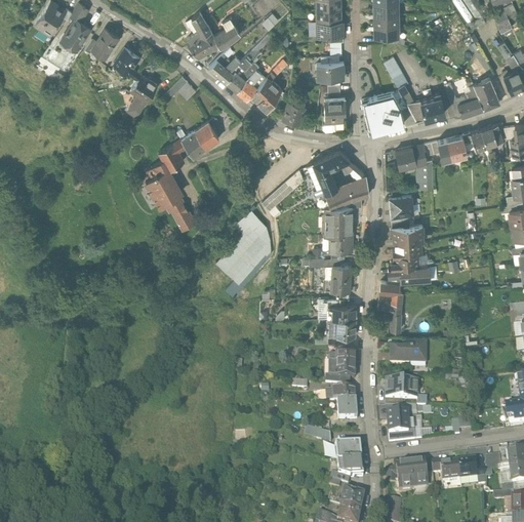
[(66,9),(51,0),(49,0),(35,22),(50,32),(59,18),(66,10),(66,9)]
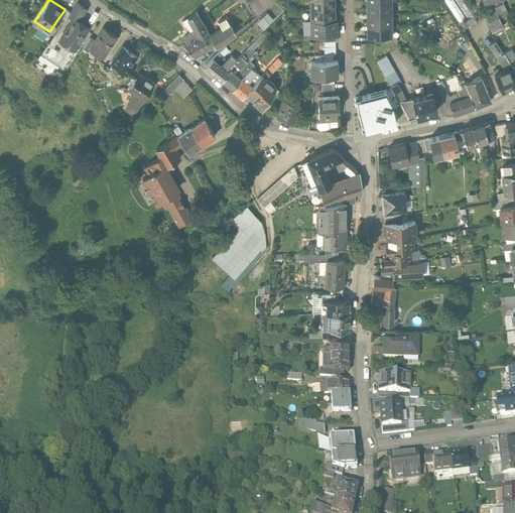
[(335,0),(310,1),(310,12),(335,11),(335,0)]
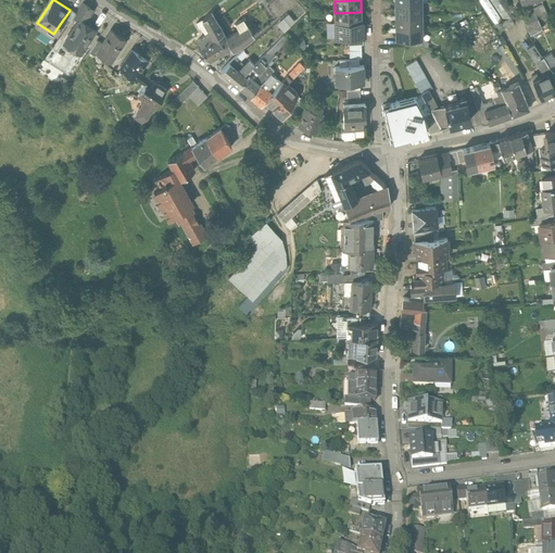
[(517,17),(505,0),(477,0),(501,35),(521,25),(517,17)]
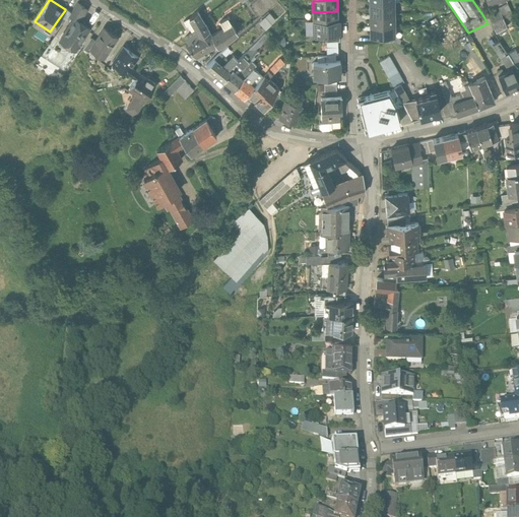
[(485,0),(490,9),(512,0),(485,0)]
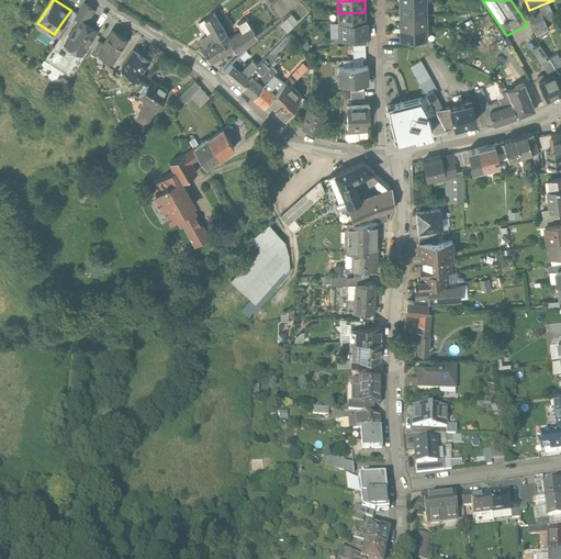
[(77,12),(75,15),(80,20),(80,19),(86,22),(94,10),(83,2),(77,12)]
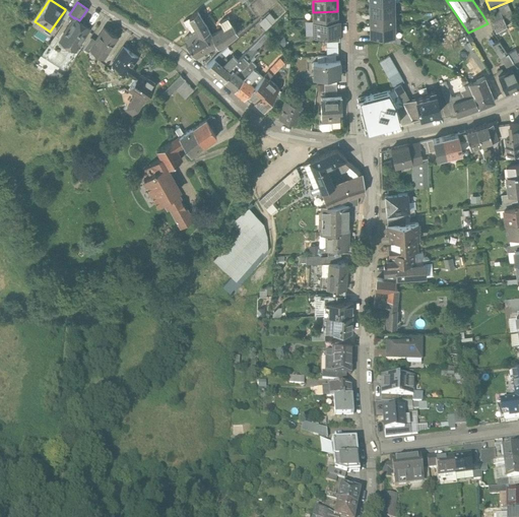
[(394,6),(370,7),(371,17),(395,17),(394,6)]
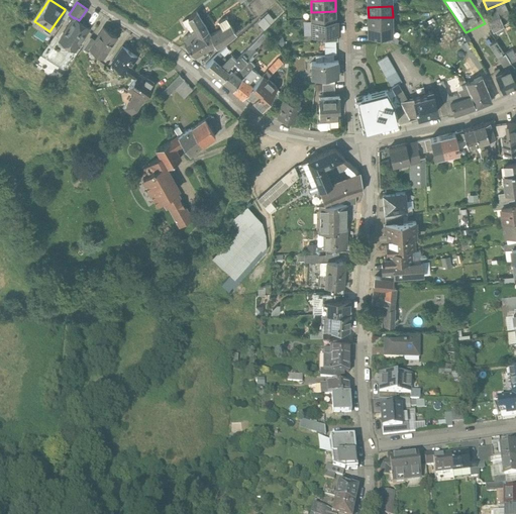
[(500,8),(499,6),(487,11),(489,16),(487,16),(490,26),(494,33),(496,32),(502,29),(514,23),(505,6),(500,8)]
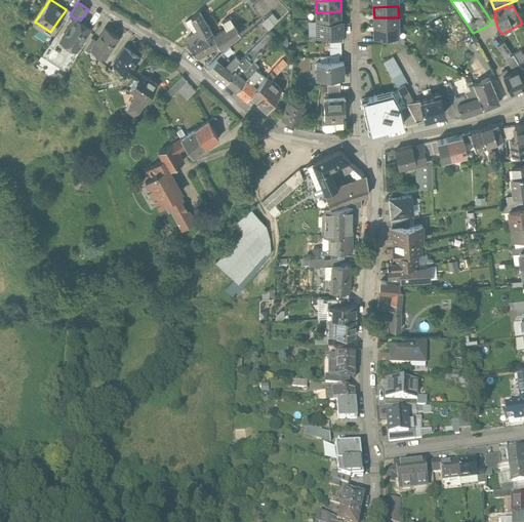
[(66,10),(59,18),(64,23),(70,14),(72,11),(67,8),(66,9),(66,10)]
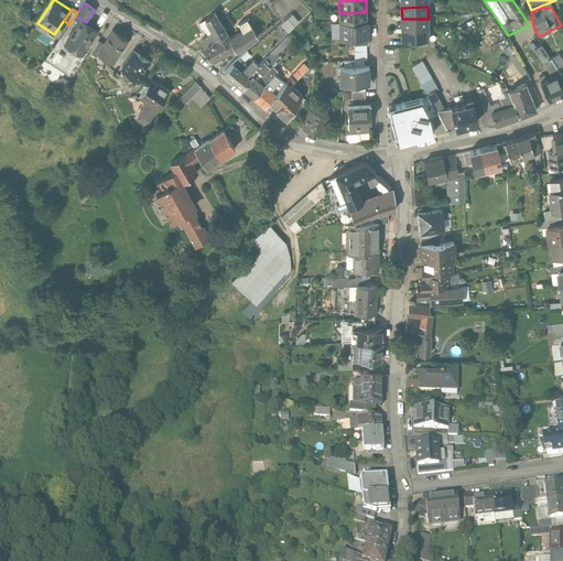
[(366,12),(339,13),(340,25),(366,24),(367,24),(366,12)]
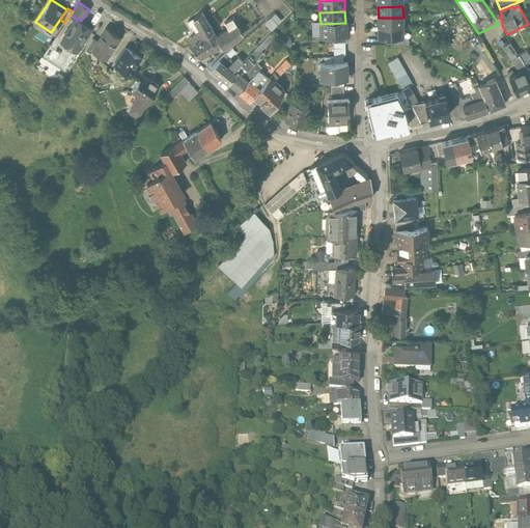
[(202,14),(193,19),(188,22),(191,27),(193,26),(197,33),(189,39),(192,45),(204,37),(204,38),(214,32),(211,26),(211,27),(206,20),(202,14)]
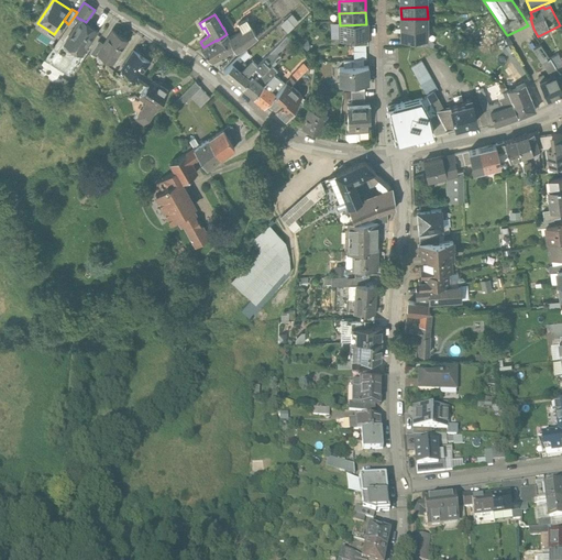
[(290,15),(279,26),(287,35),(299,25),(290,15)]
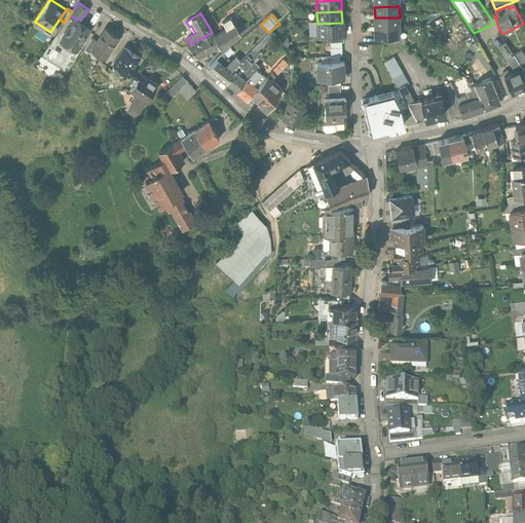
[(75,19),(72,23),(71,23),(70,24),(70,26),(61,38),(76,48),(81,40),(83,39),(85,36),(85,35),(90,28),(80,21),(75,17),(75,19)]
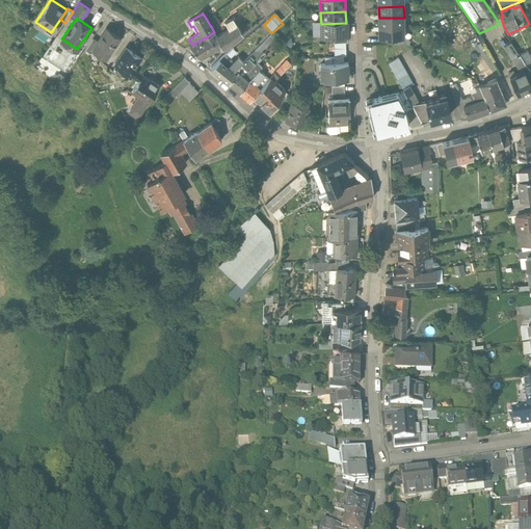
[(404,18),(379,18),(379,29),(404,29),(404,18)]
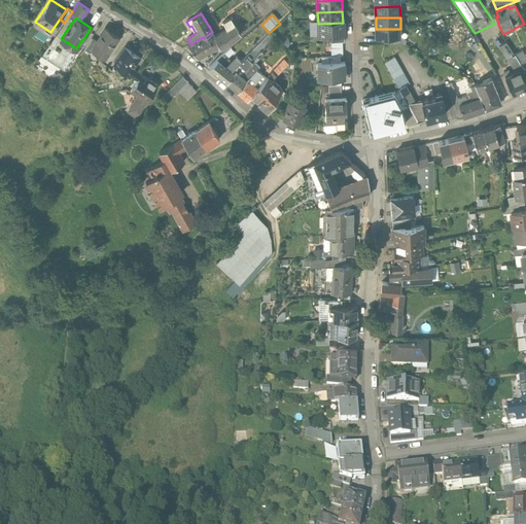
[(222,24),(226,30),(214,37),(219,47),(220,49),(236,40),(242,35),(231,19),(222,24)]
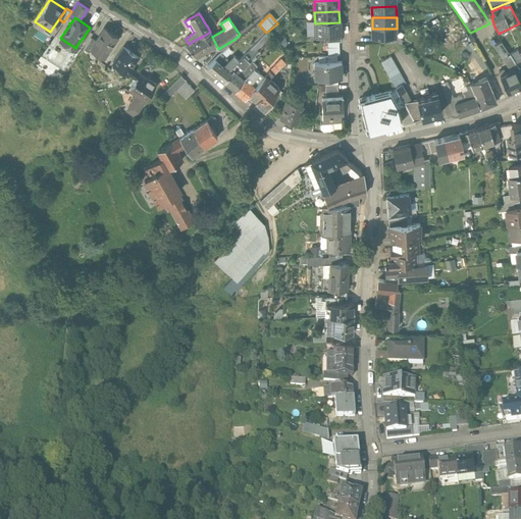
[(339,22),(315,23),(315,39),(330,39),(342,38),(342,22),(340,22),(339,22)]
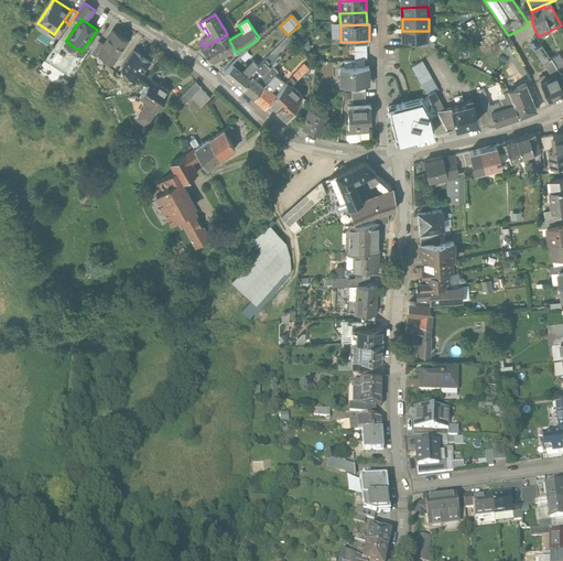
[(104,44),(97,52),(98,53),(111,62),(127,40),(112,30),(104,44)]
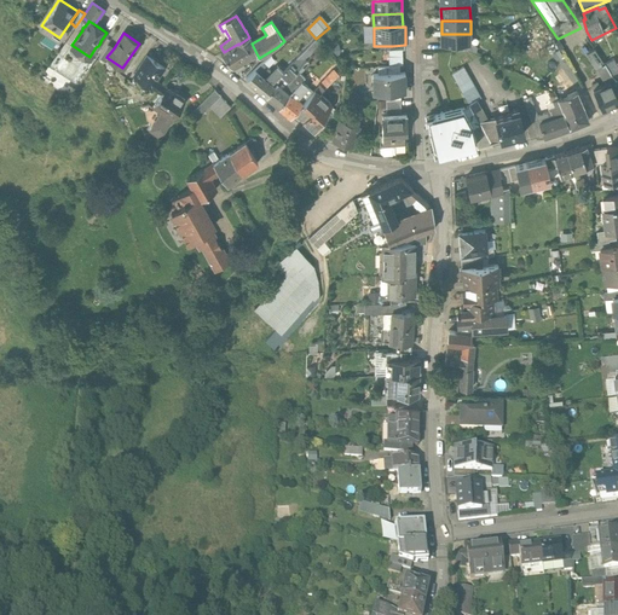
[(471,34),(442,34),(442,48),(455,47),(469,47),(471,47),(471,34)]
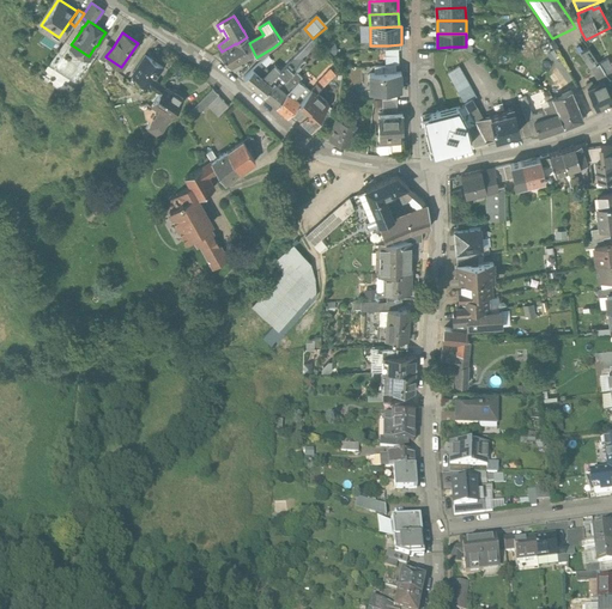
[(247,37),(236,44),(246,60),(255,55),(249,43),(247,37)]
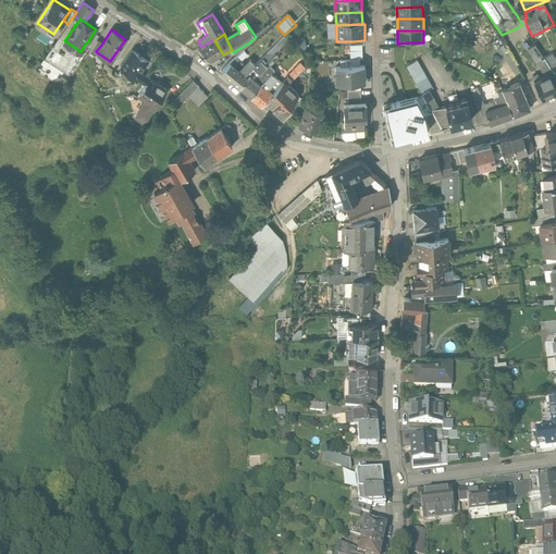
[(255,66),(251,70),(245,76),(248,78),(241,88),(251,98),(268,78),(269,78),(272,75),(274,73),(270,69),(273,65),(271,63),(276,58),(274,56),(281,49),(281,48),(287,41),(285,38),(255,66)]
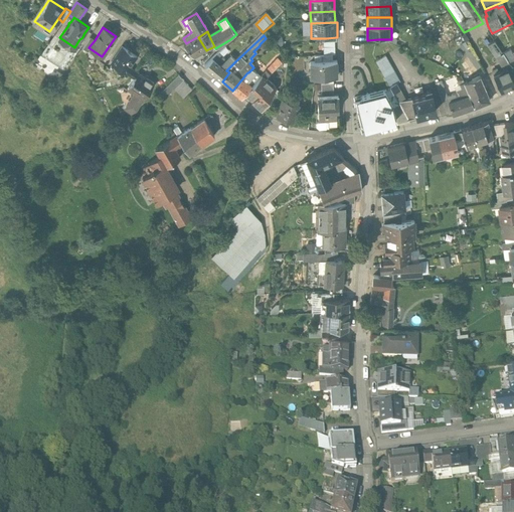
[(90,36),(82,46),(88,50),(90,48),(89,47),(95,40),(90,36)]
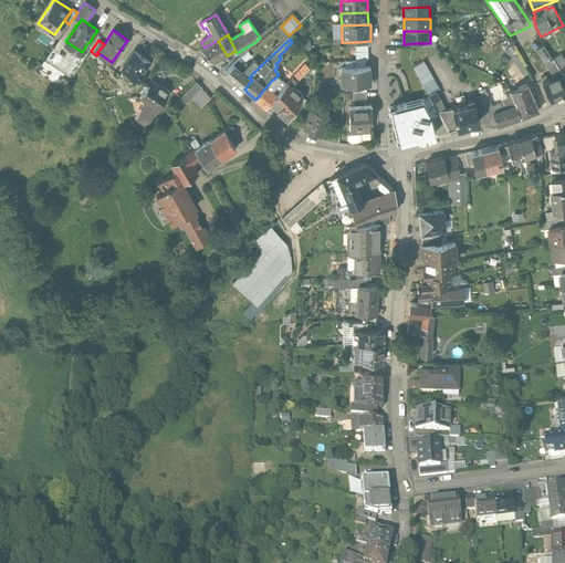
[(218,41),(218,40),(205,48),(202,50),(217,66),(223,61),(222,58),(227,55),(218,41)]
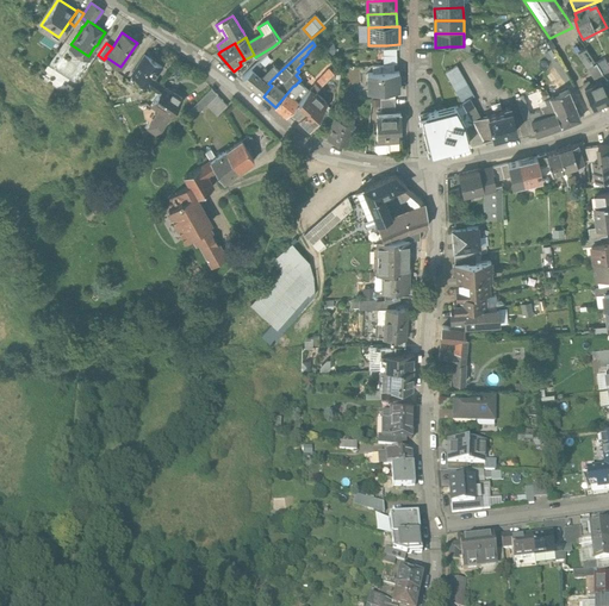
[(608,82),(602,75),(595,66),(586,51),(578,56),(589,73),(598,86),(591,89),(584,92),(594,111),(608,104),(608,82)]
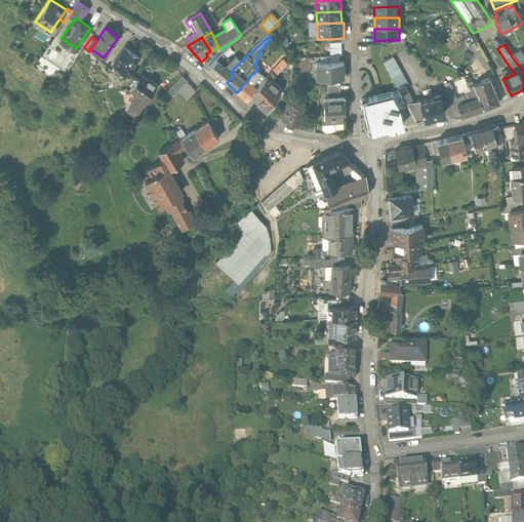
[(332,45),(330,45),(330,58),(343,58),(341,45),(332,45)]
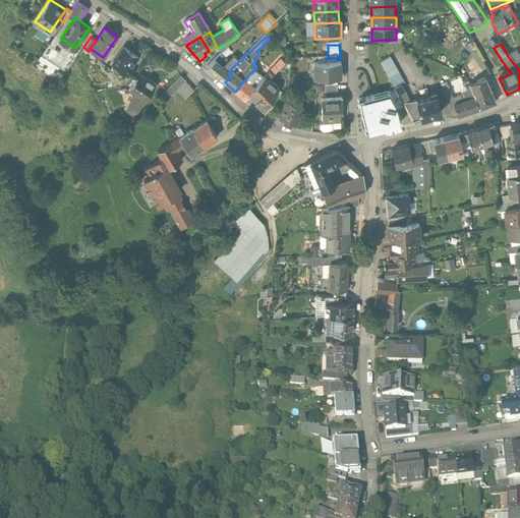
[(138,57),(123,47),(113,62),(115,63),(127,72),(128,72),(132,75),(135,70),(131,67),(138,57)]
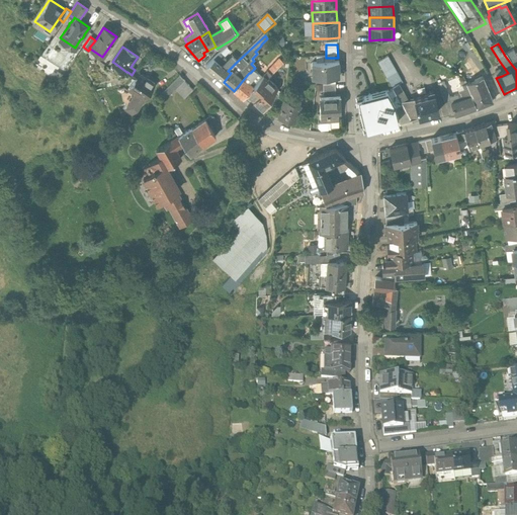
[(516,57),(514,52),(505,56),(511,64),(516,62),(516,57)]
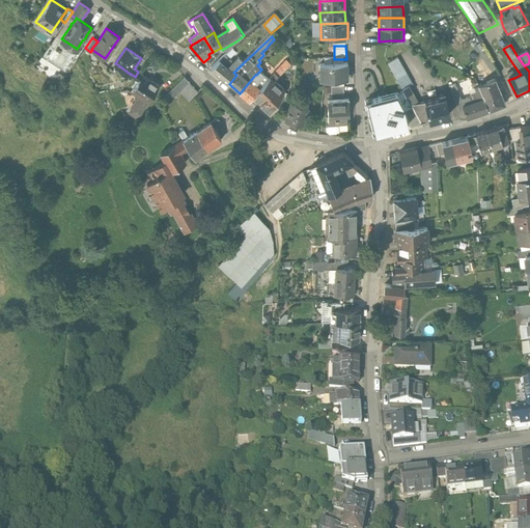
[(233,63),(225,55),(211,68),(229,84),(236,75),(233,73),(240,66),(243,63),(238,58),(233,63)]
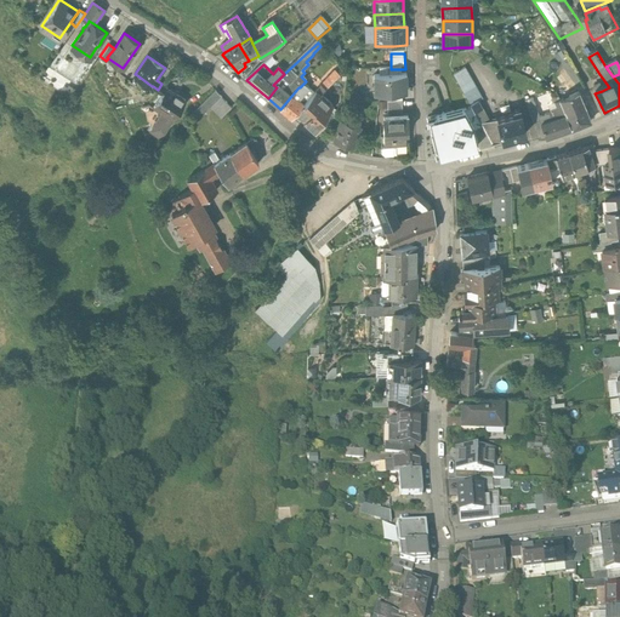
[(336,70),(317,91),(320,95),(333,84),(341,76),(336,70)]
